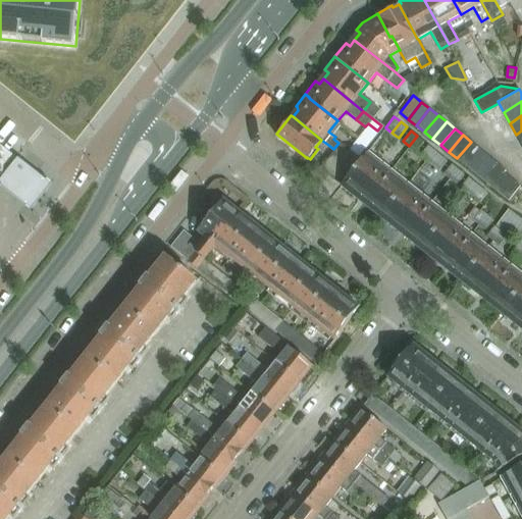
[(409,146),(416,151),(423,140),(417,136),(409,146)]
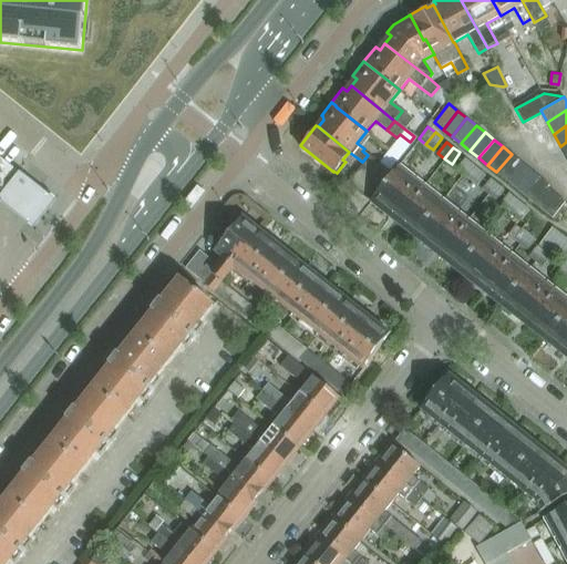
[(349,152),(342,160),(346,162),(350,165),(357,157),(349,152)]
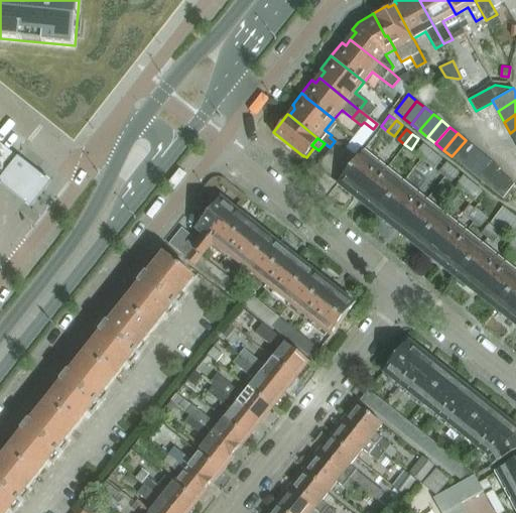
[(323,157),(316,164),(316,165),(325,171),(344,147),(336,140),(335,141),(330,147),(323,157)]
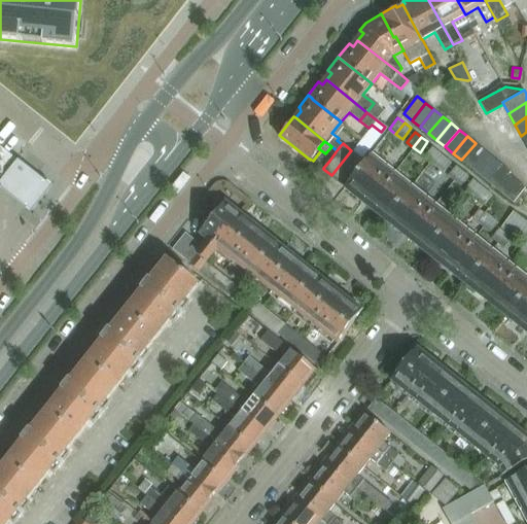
[(476,143),(461,160),(470,167),(484,149),(476,143)]
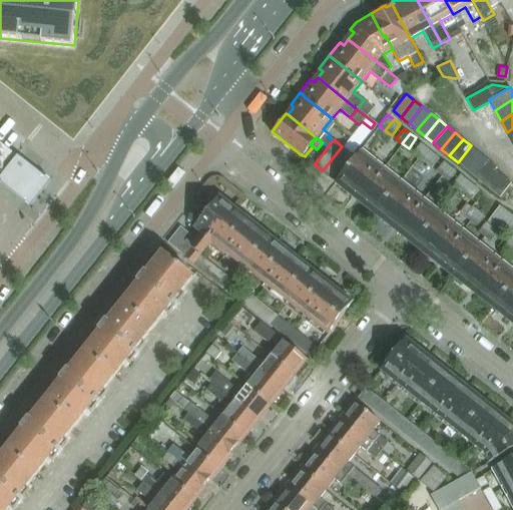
[(413,151),(419,156),(427,146),(421,141),(413,151)]
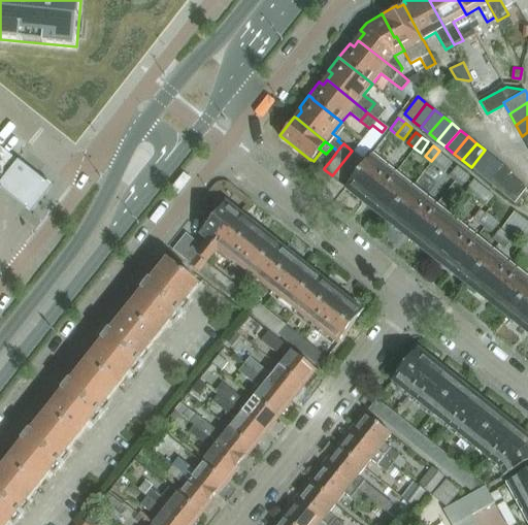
[(485,150),(471,167),(480,173),(493,157),(485,150)]
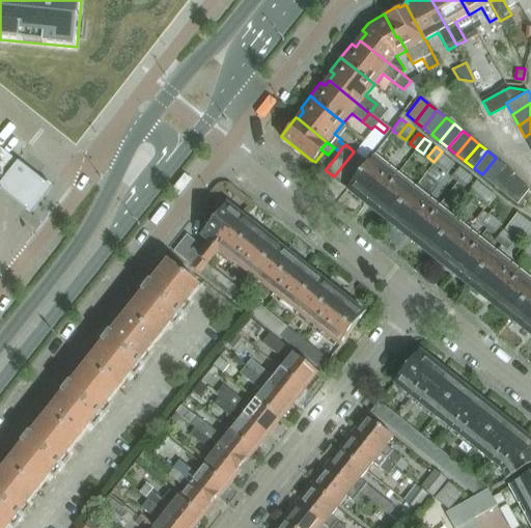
[(354,151),(334,176),(343,184),(350,175),(362,161),(363,159),(354,151)]
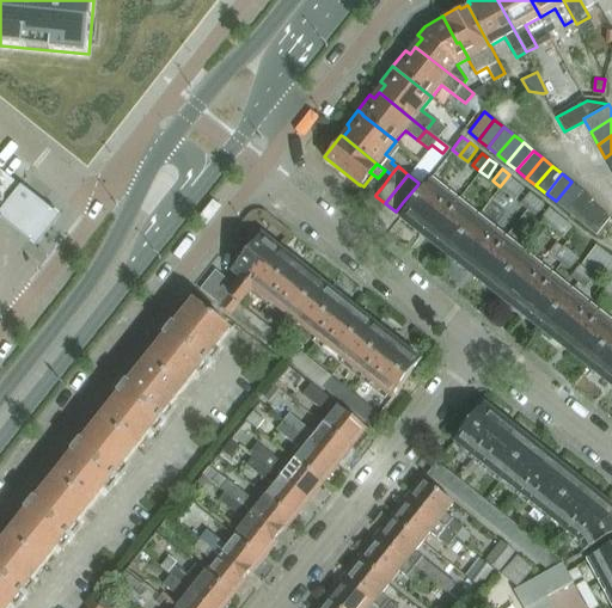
[(500,186),(507,192),(516,180),(509,174),(500,186)]
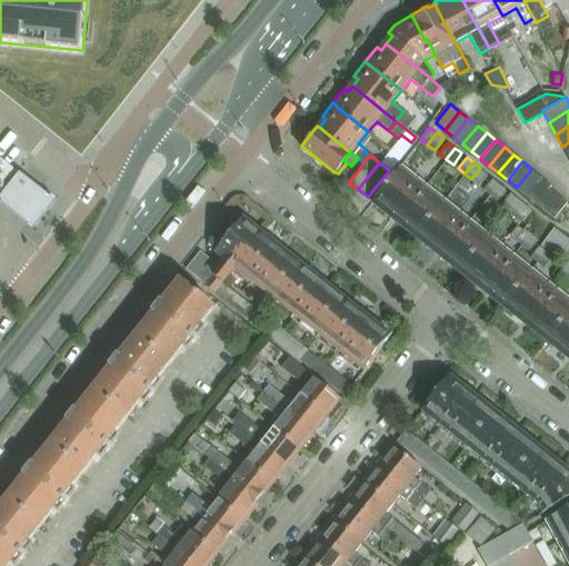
[(441,202),(398,167),(371,200),(416,235),(441,202)]
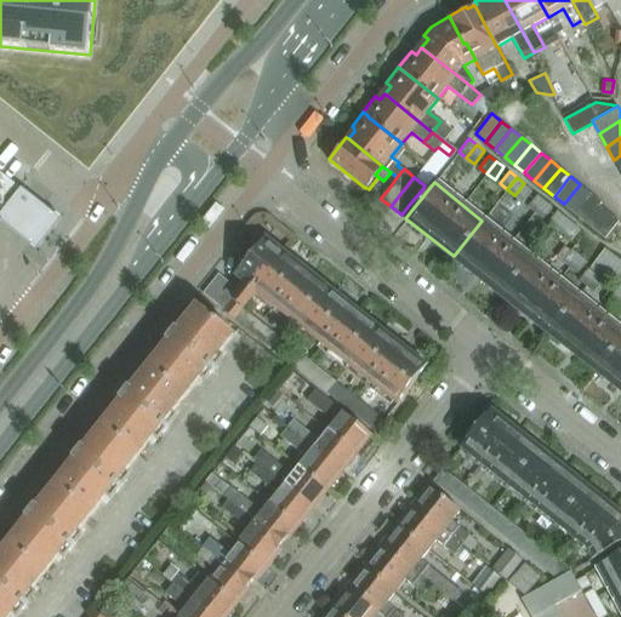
[(514,195),(522,201),(531,189),(524,183),(514,195)]
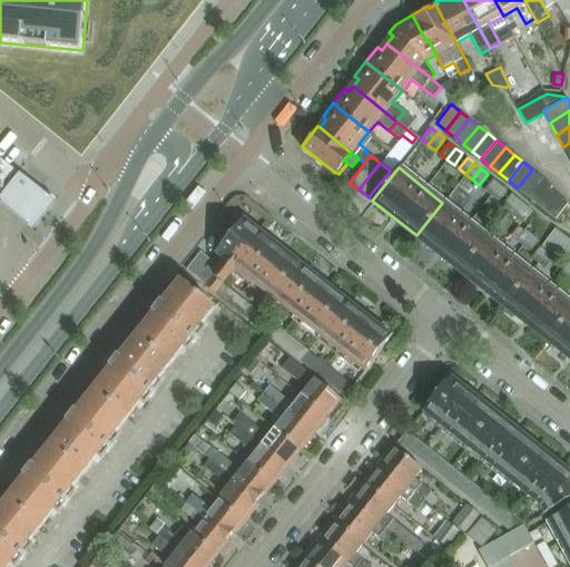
[(532,169),(518,187),(527,195),(542,176),(532,169)]
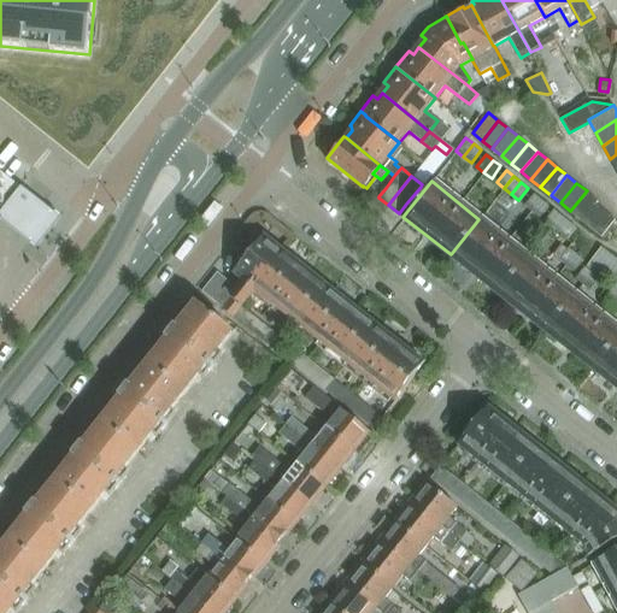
[(587,190),(570,211),(580,219),(594,201),(597,199),(587,190)]
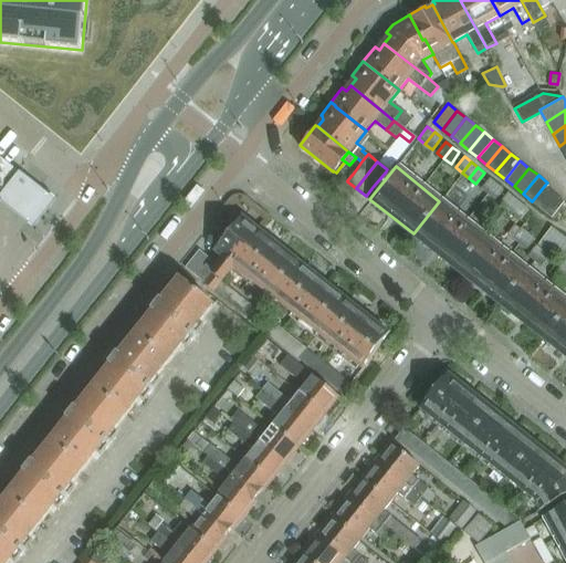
[(481,187),(488,193),(496,181),(490,176),(481,187)]
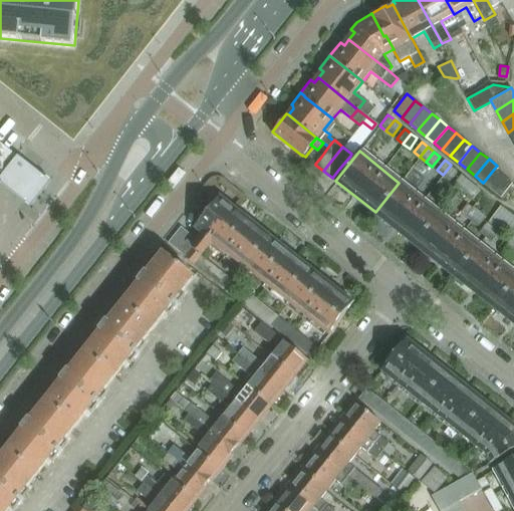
[(42,180),(18,162),(0,184),(0,190),(21,206),(32,215),(53,188),(42,180)]
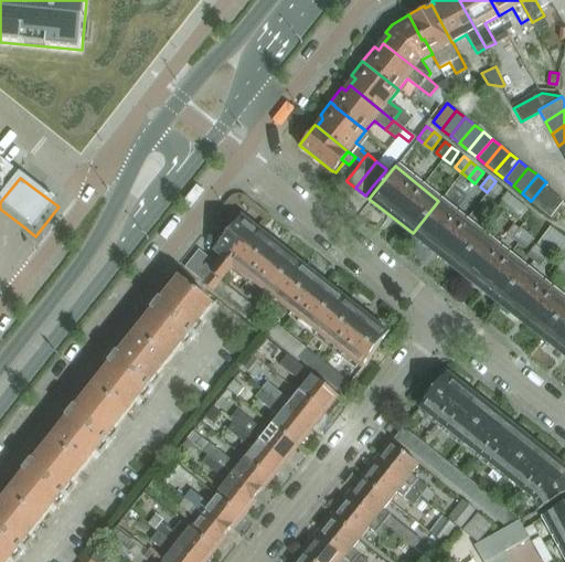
[(487,192),(493,198),(502,187),(496,181),(487,192)]
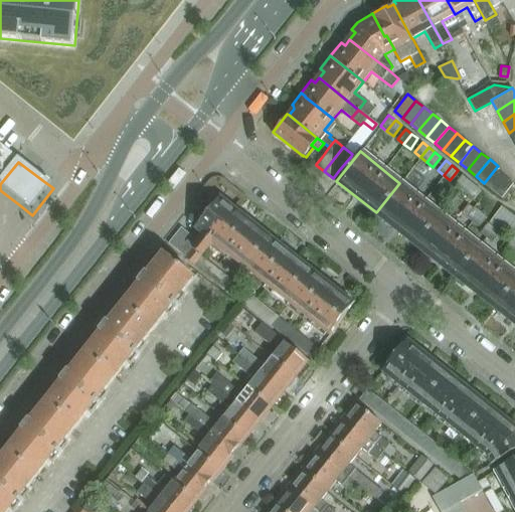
[(496,168),(484,183),(493,189),(504,175),(496,168)]
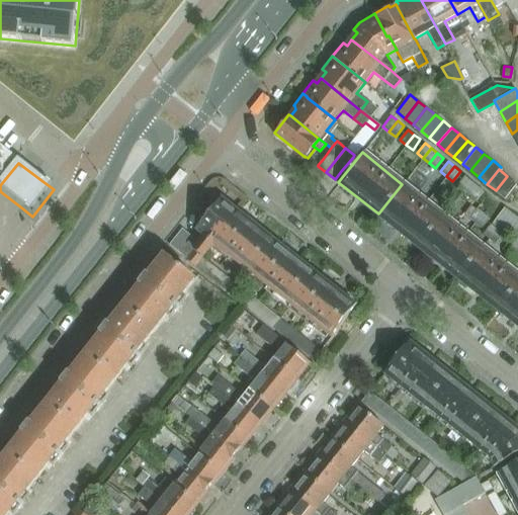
[(464,174),(457,184),(463,189),(470,179),(464,174)]
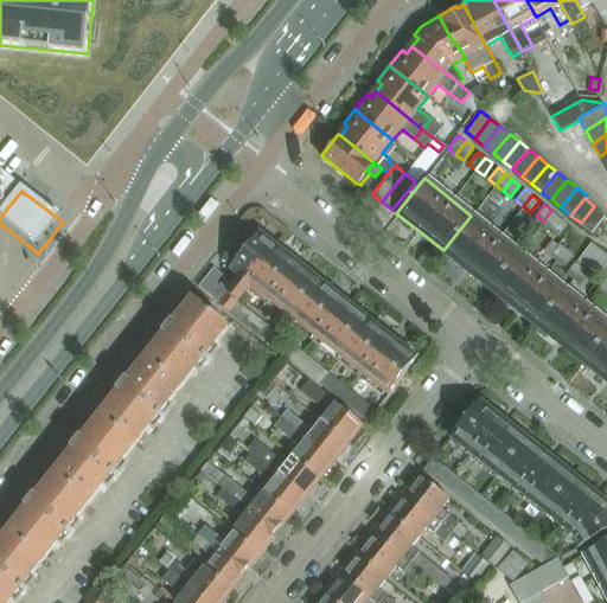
[(590,231),(600,219),(604,215),(594,206),(581,223),(590,231)]
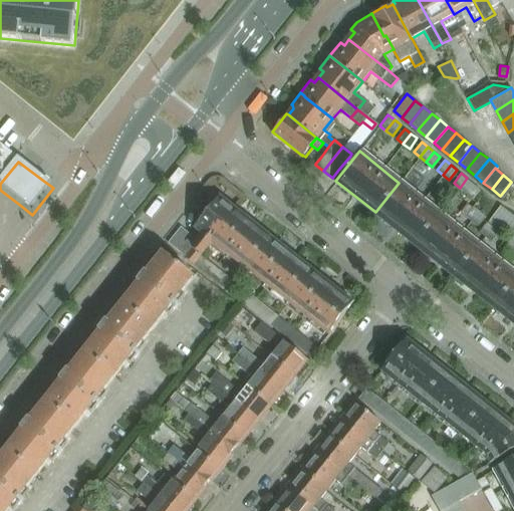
[(467,178),(460,188),(466,193),(474,183),(467,178)]
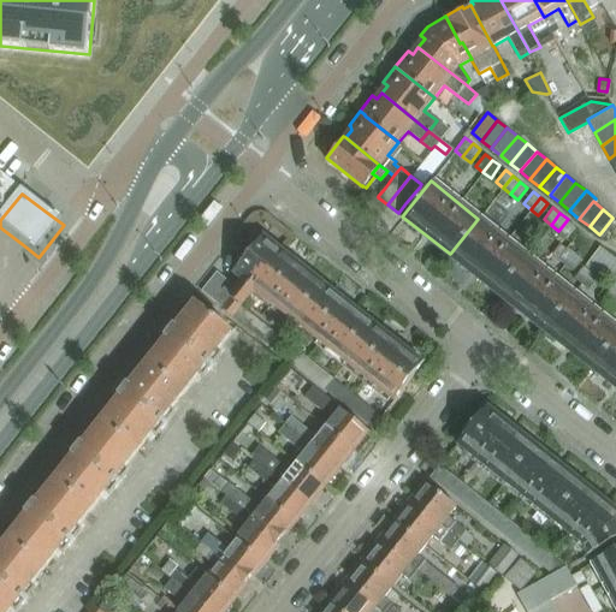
[(478,219),(450,254),(497,291),(526,256),(478,219)]
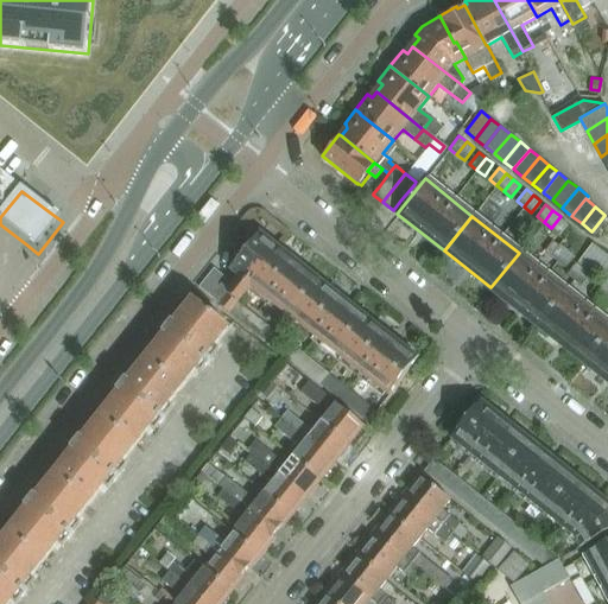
[(561,216),(551,228),(558,234),(568,222),(561,216)]
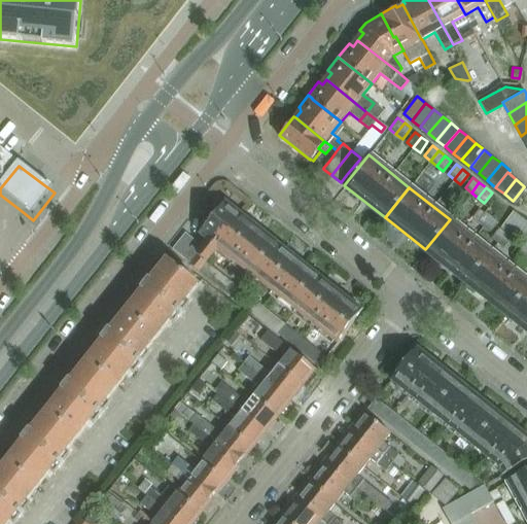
[(185,232),(172,247),(189,262),(188,263),(198,270),(198,269),(205,260),(207,262),(218,247),(216,245),(242,211),(238,208),(238,209),(233,205),(233,204),(227,200),(215,214),(211,220),(202,231),(196,240),(185,232)]
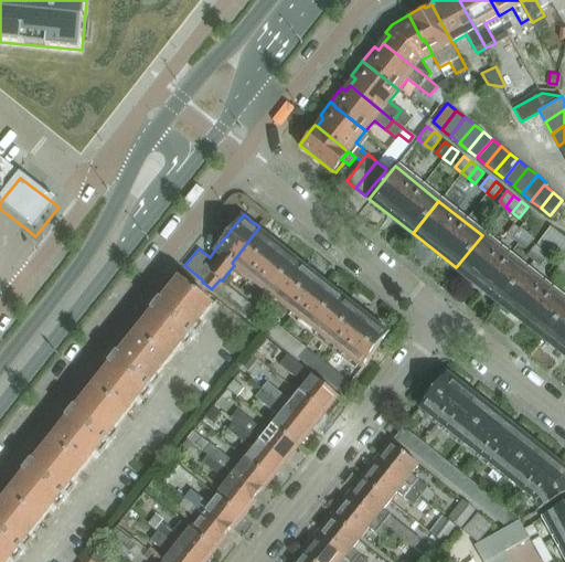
[(546,251),(560,232),(550,224),(535,242),(546,251)]
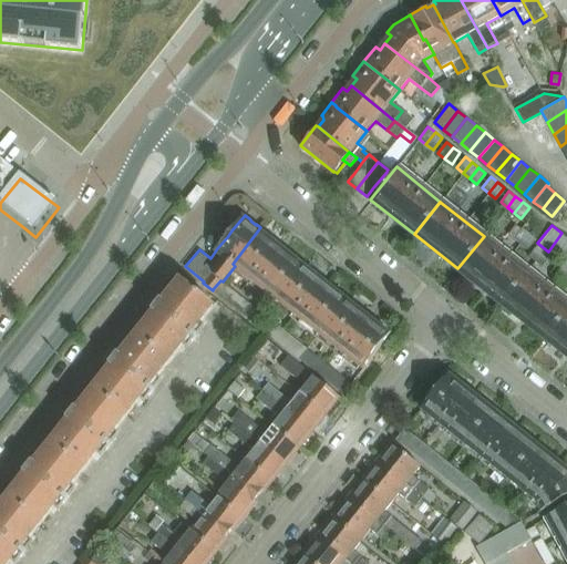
[(523,226),(513,237),(519,243),(529,232),(523,226)]
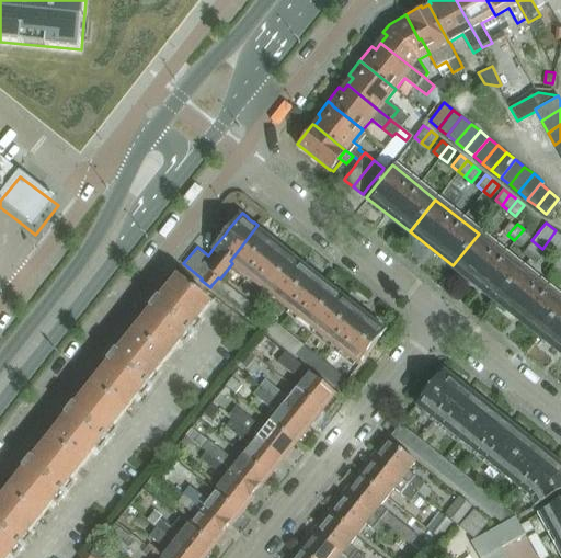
[(258,225),(230,261),(232,263),(273,295),(300,259),(296,255),(296,257),(290,252),(290,251),(287,248),(285,250),(281,247),(279,246),(275,242),(274,241),(270,238),(272,236),(267,232),(267,234),(262,229),(262,228),(258,225)]
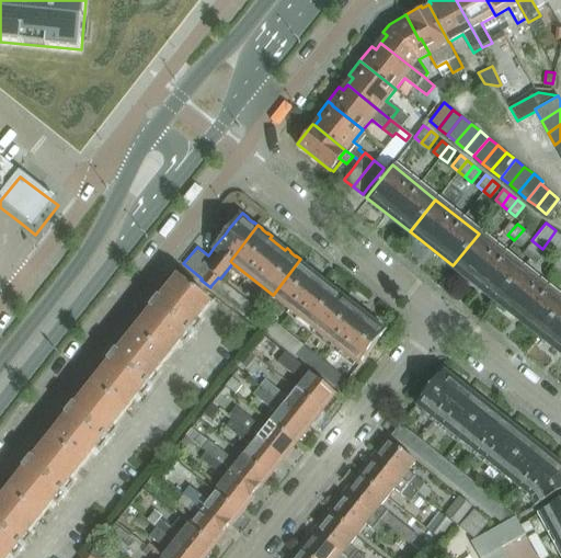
[(524,229),(514,240),(521,246),(530,235),(524,229)]
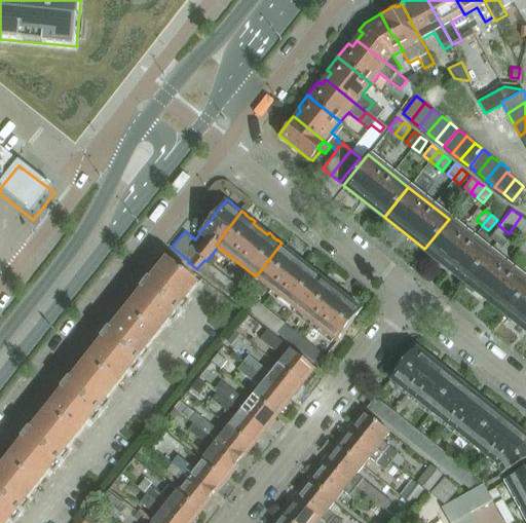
[(525,219),(521,216),(509,233),(519,240),(525,230),(525,219)]
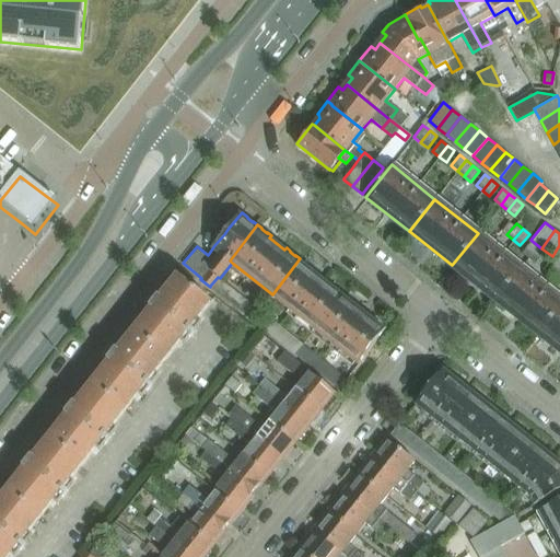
[(478,233),(452,265),(494,299),(521,267),(478,233)]
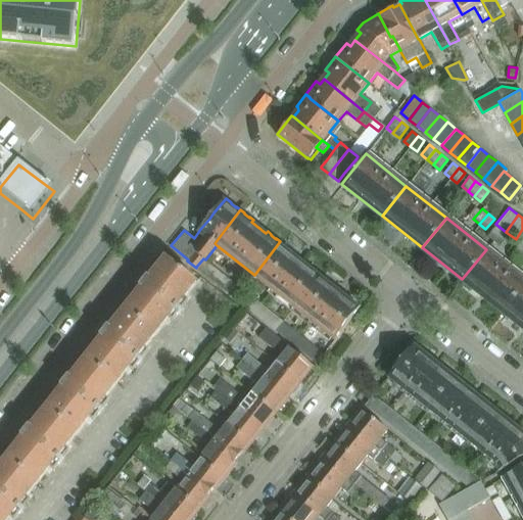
[(495,225),(486,235),(493,240),(502,230),(495,225)]
